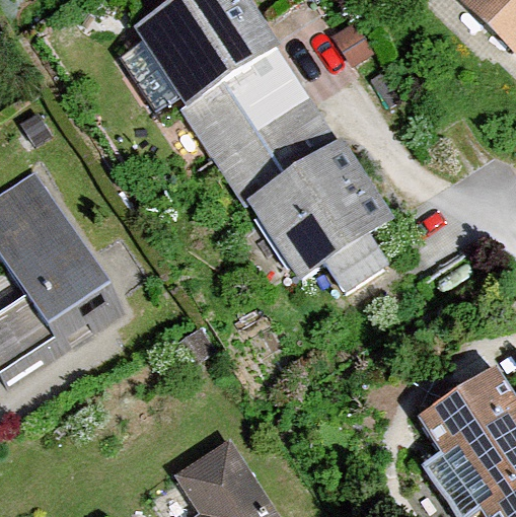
[(394,215),(251,0),(168,0),(132,24),(299,278),(323,263),(344,294),(386,266),(366,234),(394,215)]
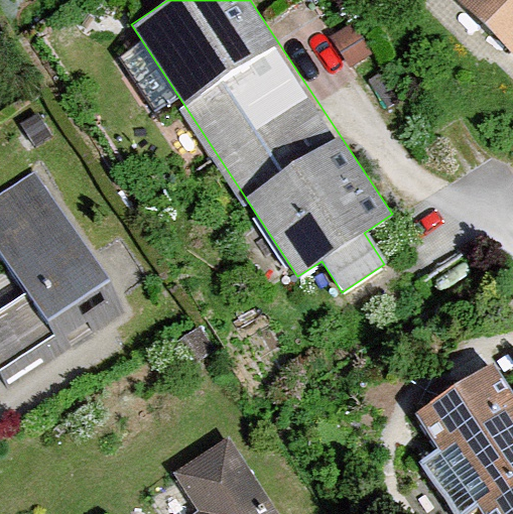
[(459,0),(512,52),(512,0),(459,0)]
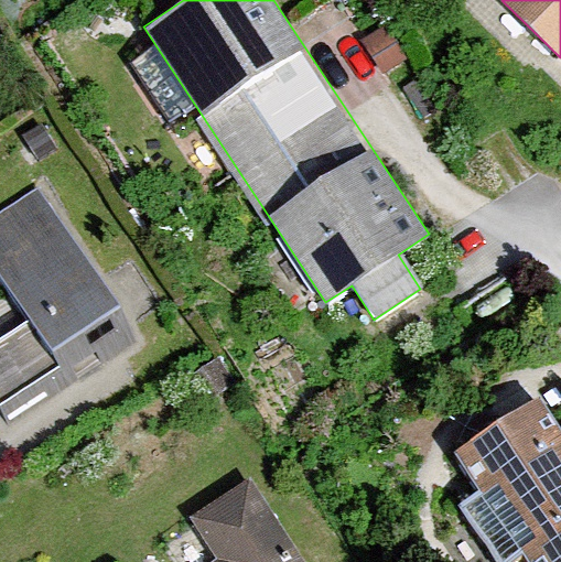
[(117,305),(40,185),(0,211),(0,274),(28,319),(49,349),(117,305)]
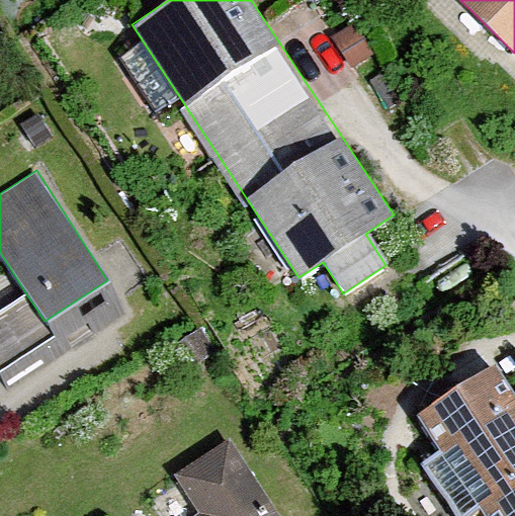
[(45,321),(25,292),(0,308),(0,367),(53,334),(45,321)]
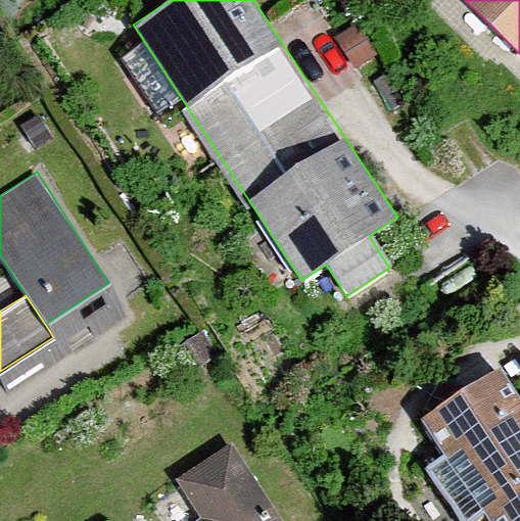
[(519,397),(500,367),(421,419),(443,454),(426,465),(462,520),(470,520),(482,513),(487,520),(519,520),(519,397)]
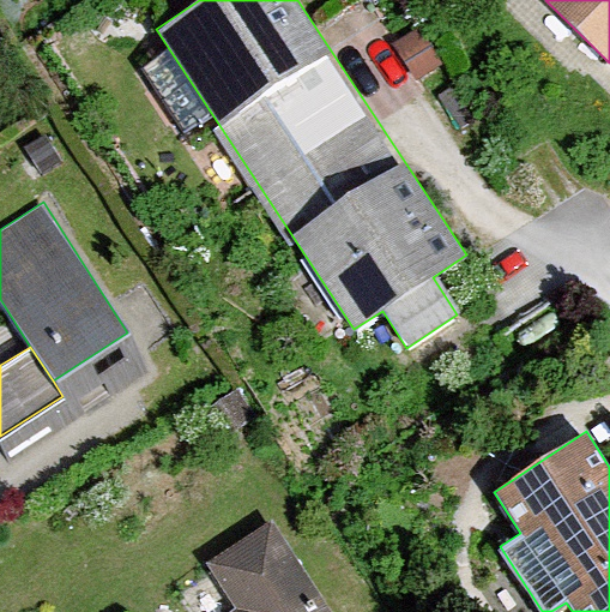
[(334,611),(273,517),(204,562),(234,607),(224,611),(334,611)]
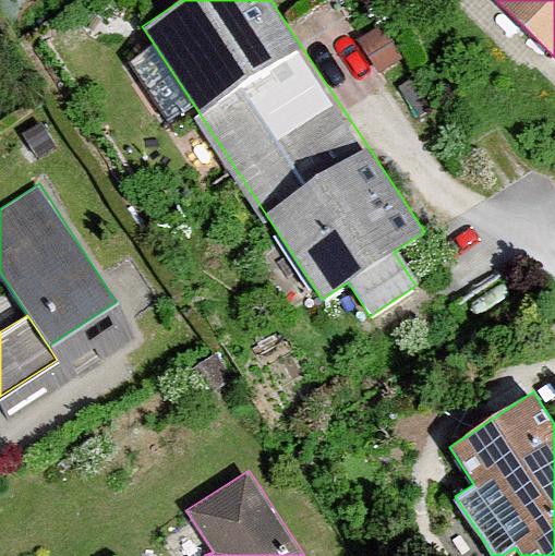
All buildings are outlined.
